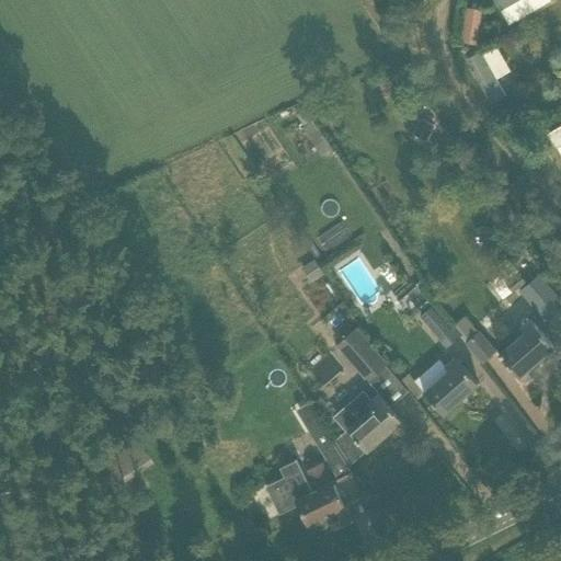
[(496,0),(508,24),(553,2),(552,0),(496,0)]
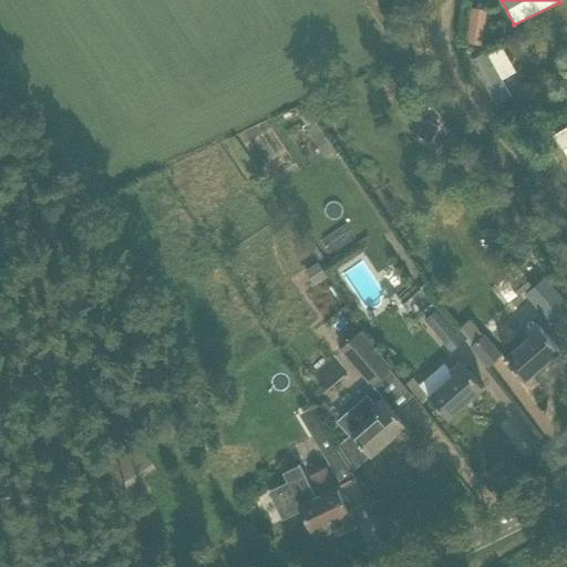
[(467,41),(483,44),(490,8),(474,6),(467,41)]
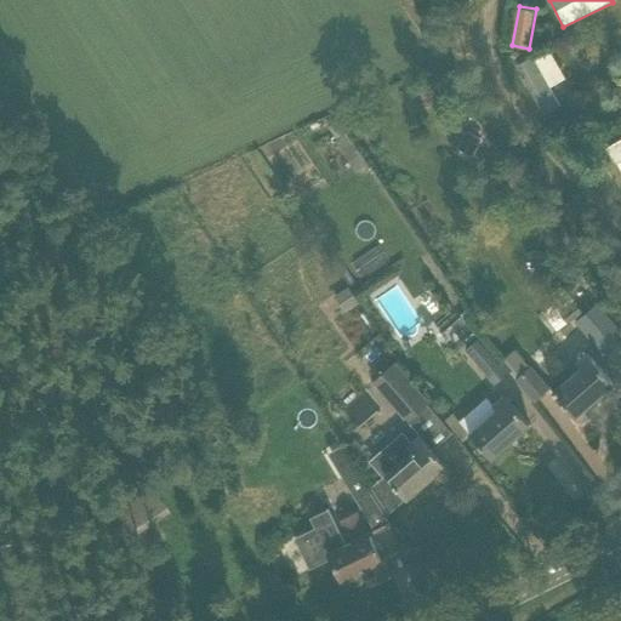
[(553,86),(568,80),(551,47),(517,64),(542,114),(562,104),(553,86)]
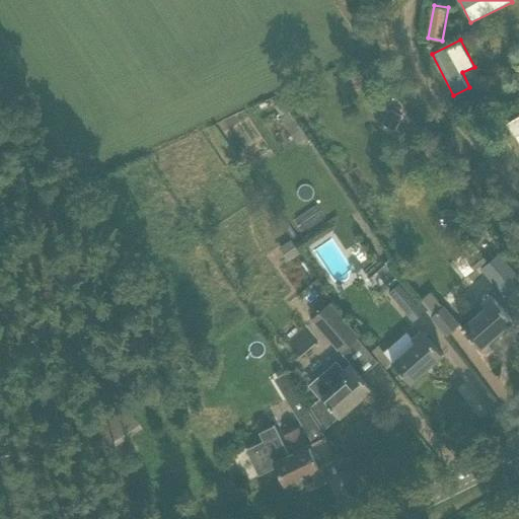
[(518,140),(518,115),(508,121),(518,140)]
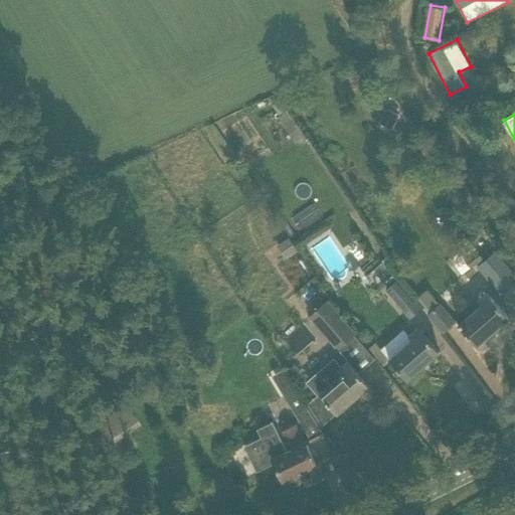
[(477,250),(465,261),(471,269),(484,260),(477,250)]
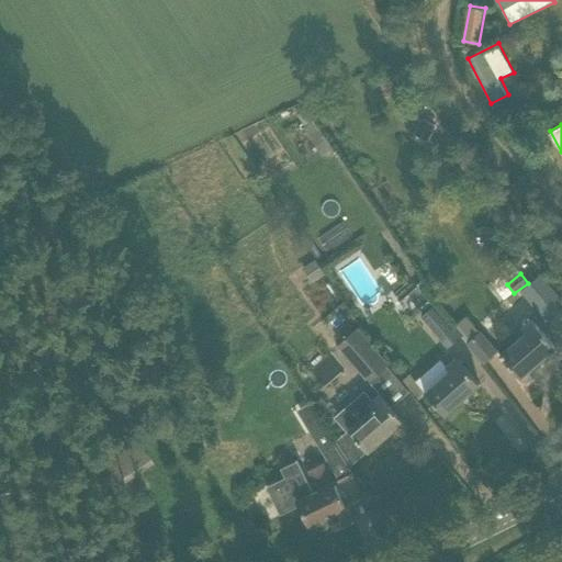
[(561,299),(541,274),(520,292),(547,324),(561,311),(561,299)]
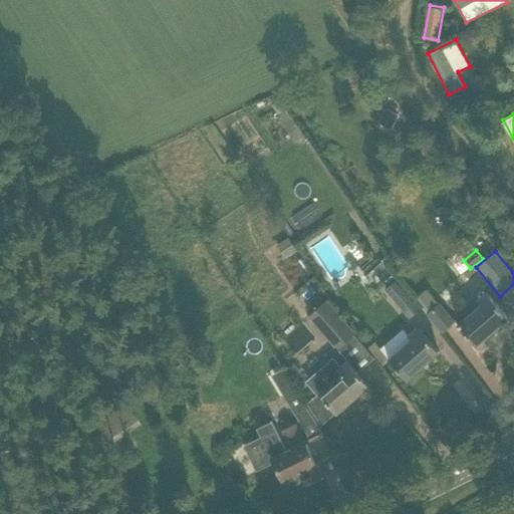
[(421,309),(414,300),(413,300),(396,280),(384,289),(409,318),(421,309)]
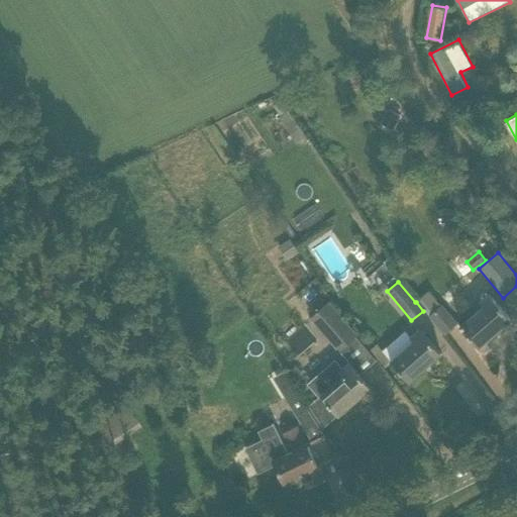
[(416,302),(423,311),(424,310),(444,333),(457,322),(442,304),(440,306),(428,291),(416,302)]
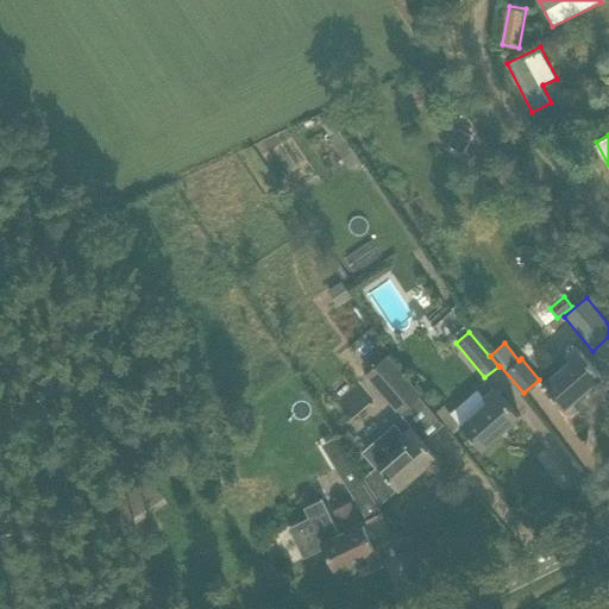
[(541,384),(547,390),(563,409),(601,376),(575,346),(564,356),(569,362),(541,384)]
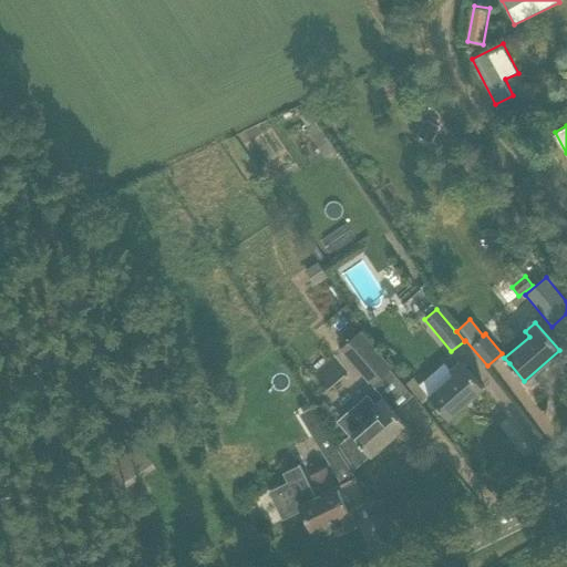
[(361,333),(342,350),(372,385),(391,368),(361,333)]
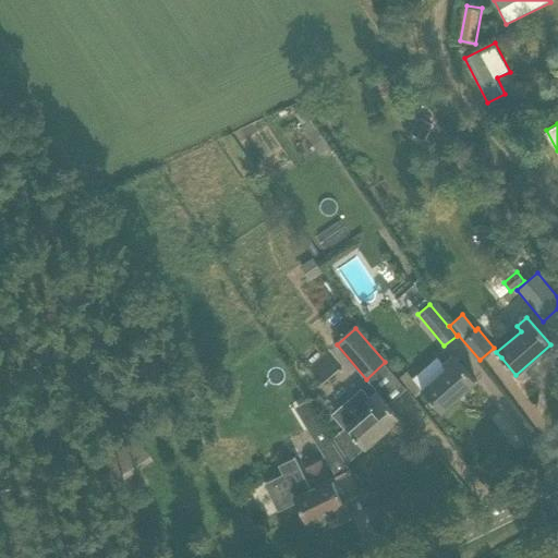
[(475,381),(461,365),(451,354),(440,365),(445,370),(422,390),(426,396),(440,412),(475,381)]
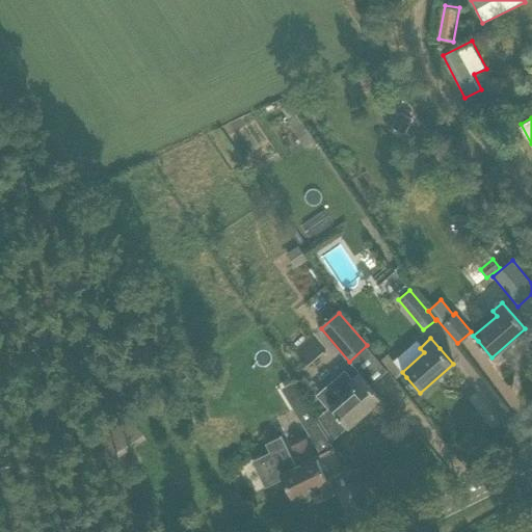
[(381,398),(370,387),(360,374),(351,381),(344,373),(319,395),(347,427),(381,398)]
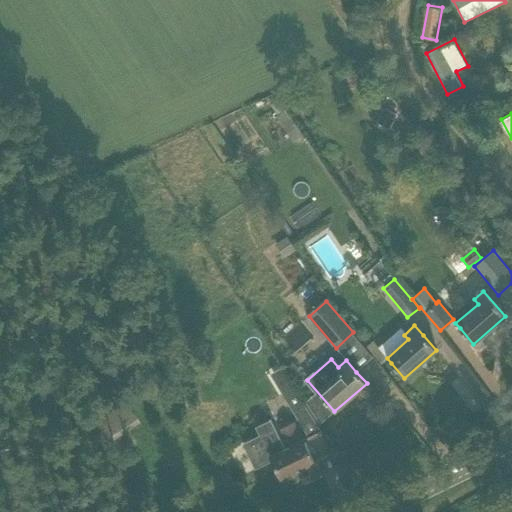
[(294,386),(283,393),(308,435),(319,427),(304,403),(303,404),(294,387),(294,386)]
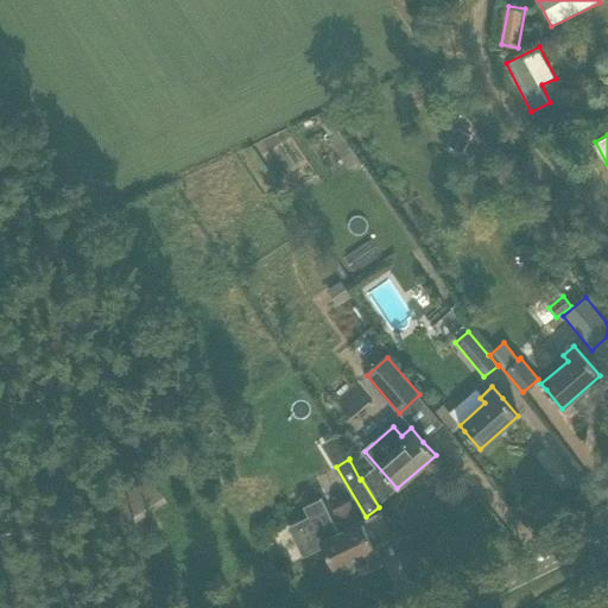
[(146,468),(116,486),(134,515),(164,498),(146,468)]
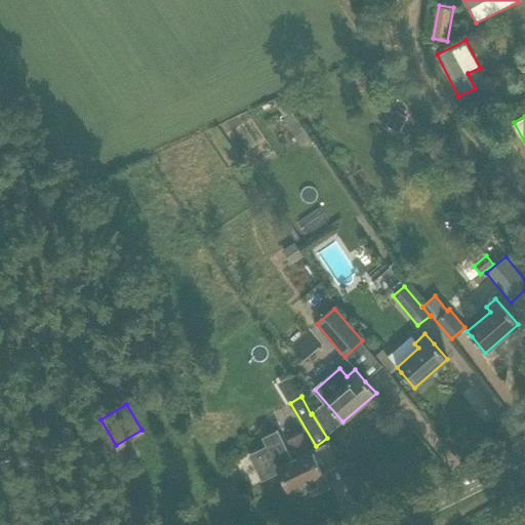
[(270,472),(278,468),(280,474),(289,492),(323,475),(314,457),(303,434),(286,441),(294,459),(292,460),(283,442),(253,456),(263,476),(270,472)]
